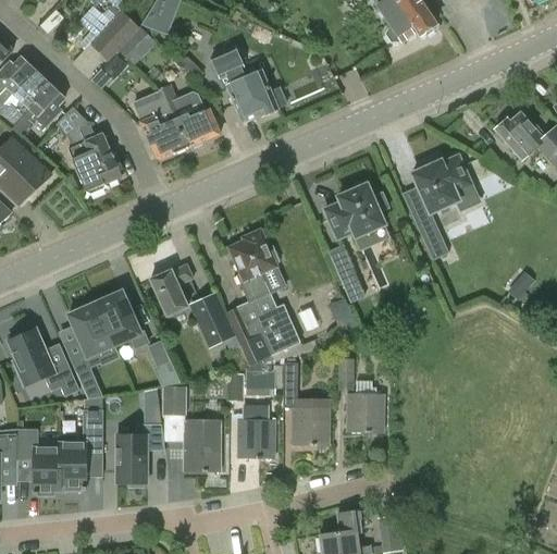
[(156,0),(143,23),(168,33),(180,0),(156,0)]
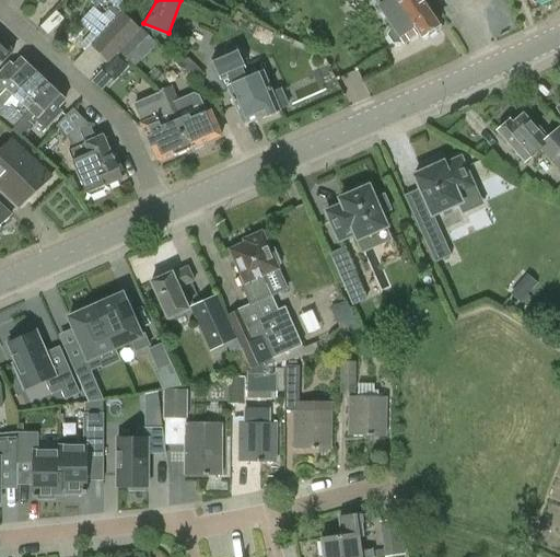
[(385,0),(378,4),(392,23),(387,33),(393,42),(405,42),(419,32),(421,35),(439,23),(422,0),(385,0)]
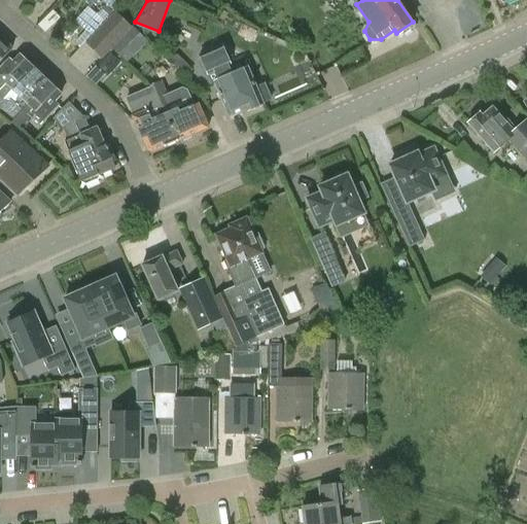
[(115,11),(88,41),(102,55),(130,25),(115,11)]
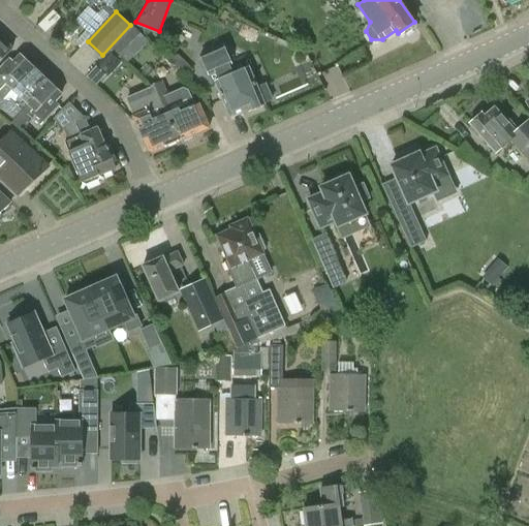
[(0,58),(12,47),(0,34),(0,58)]
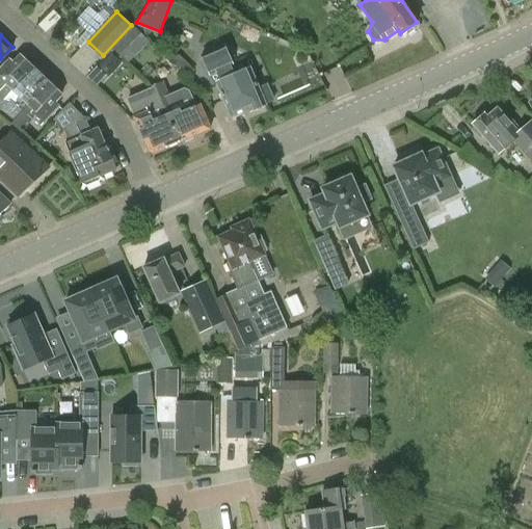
[(250,67),(234,73),(231,65),(233,64),(225,46),(202,55),(210,75),(217,72),(220,79),(216,81),(231,115),(249,108),(250,109),(265,103),(272,98),(266,83),(259,86),(250,67)]
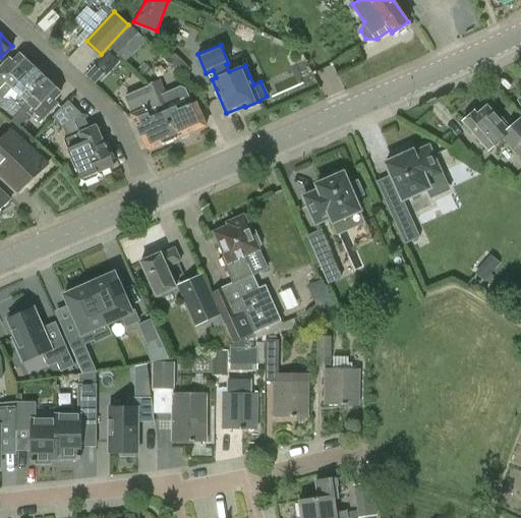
[(97,64),(107,74),(120,60),(110,50),(97,64)]
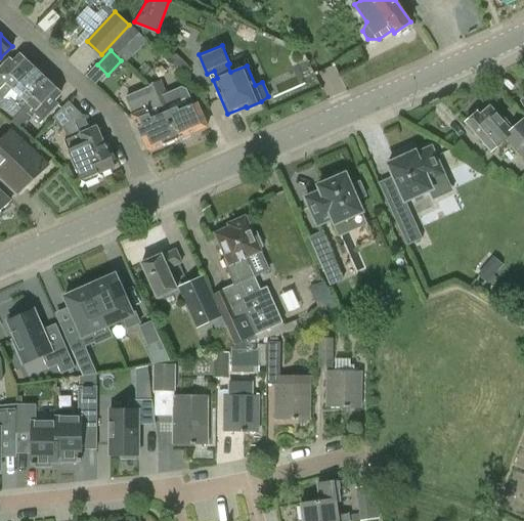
[(11,86),(32,64),(19,53),(12,59),(9,56),(0,66),(0,83),(2,85),(6,81),(11,86)]
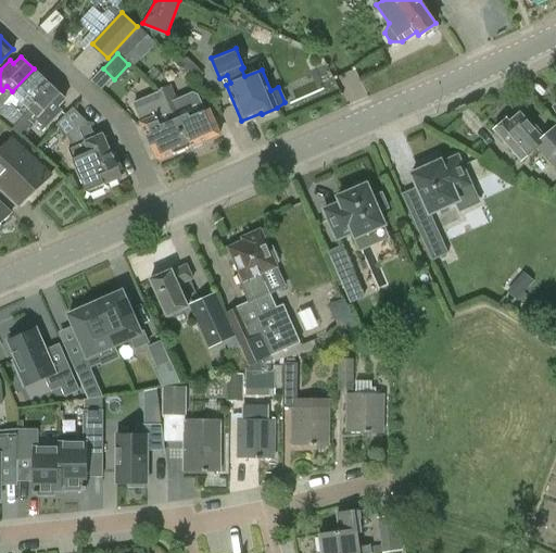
[(0,116),(11,126),(51,85),(34,68),(12,91),(0,103),(0,116)]
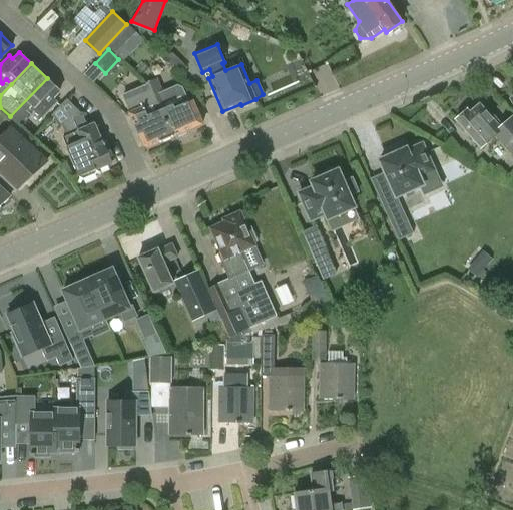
[(155,92),(174,134),(203,122),(196,106),(193,107),(190,99),(189,99),(188,95),(187,96),(182,85),(177,83),(163,89),(157,76),(149,79),(155,92)]
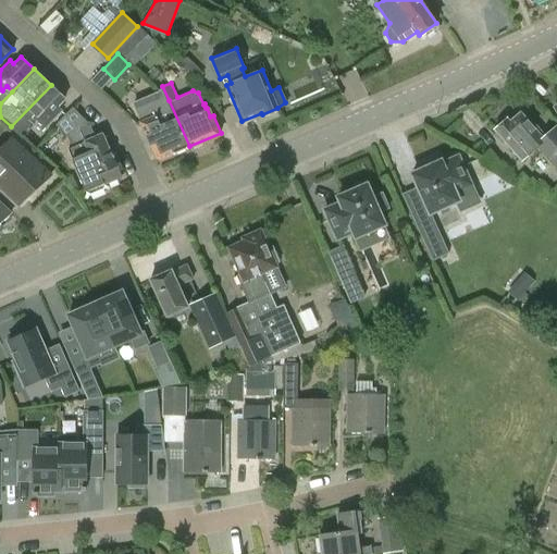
[(58,106),(65,98),(51,85),(11,126),(22,137),(37,121),(45,127),(61,109),(58,106)]
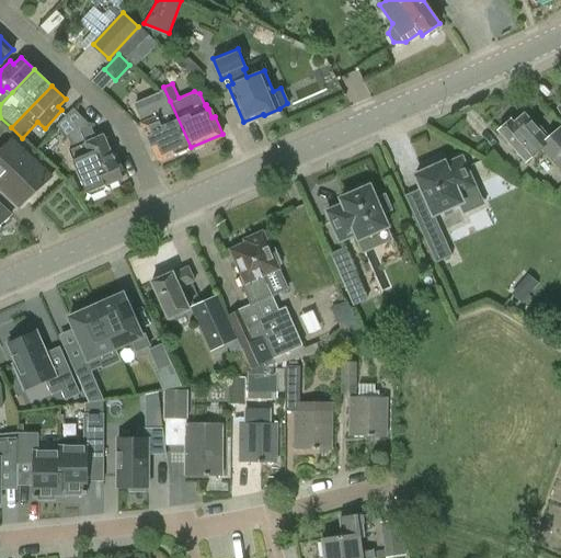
[(141,121),(157,157),(162,159),(191,147),(170,101),(163,87),(156,90),(157,92),(134,102),(142,121),(141,121)]
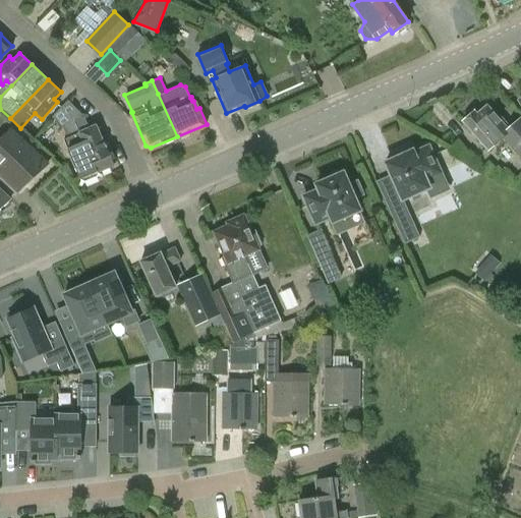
[(96,125),(90,127),(84,115),(68,99),(52,115),(63,126),(67,136),(64,137),(68,148),(69,148),(82,177),(85,179),(93,176),(95,172),(97,171),(113,165),(105,147),(105,148),(96,125)]
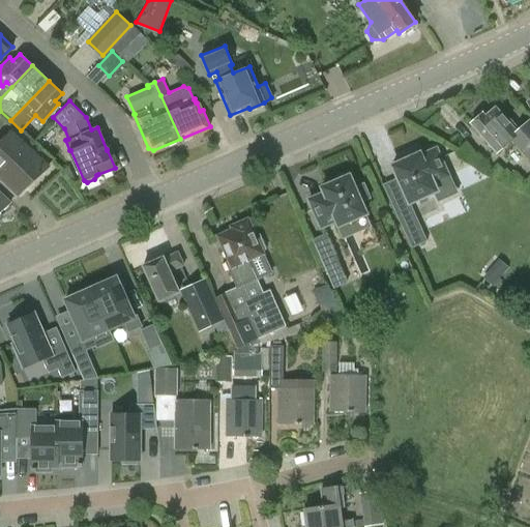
[(496,151),(510,139),(529,160),(529,119),(519,127),(509,116),(506,119),(495,106),(484,115),(482,112),(471,121),(496,151)]
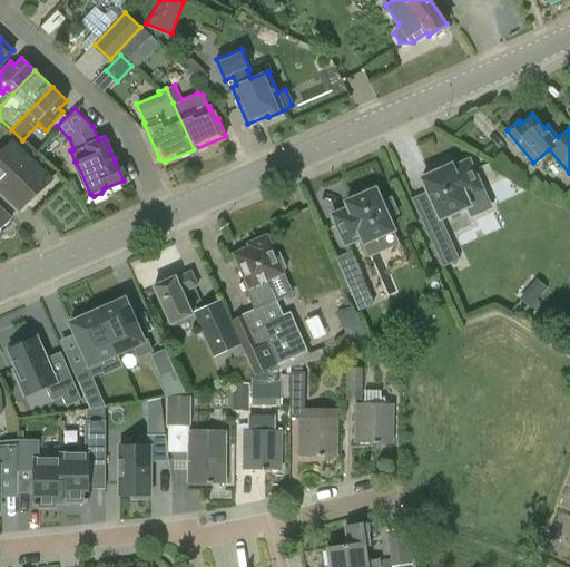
[(0,188),(20,208),(52,176),(13,138),(0,152),(0,188)]
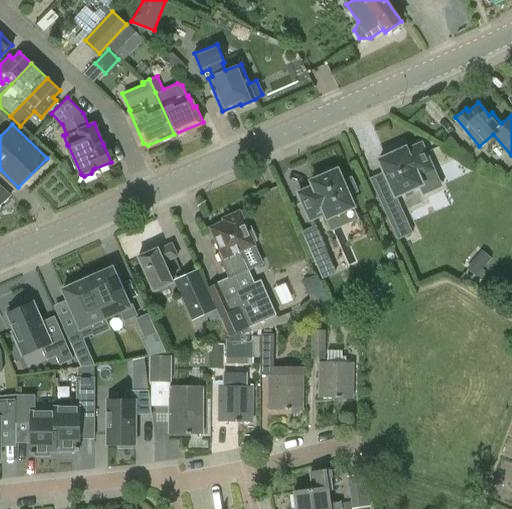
[(418,174),(432,168),(421,142),(406,149),(405,147),(403,147),(402,144),(390,149),(392,153),(379,158),(384,170),(395,195),(396,195),(418,184),(422,183),(418,174)]
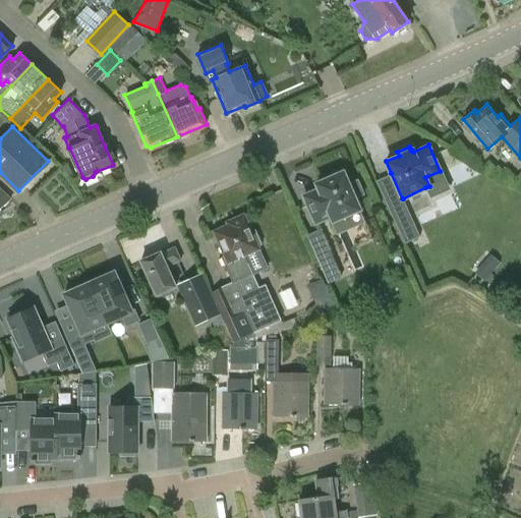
[(330,215),(333,221),(359,209),(354,196),(363,193),(357,179),(348,183),(343,171),(341,172),(339,168),(327,173),(329,177),(316,183),(319,188),(303,194),(315,222),(330,215)]
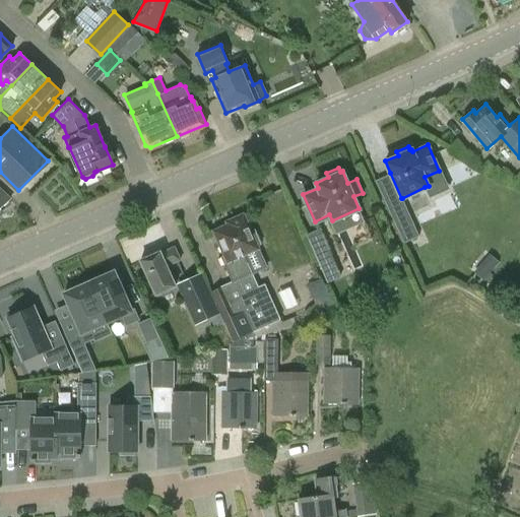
[(0,188),(0,207),(10,198),(0,188)]
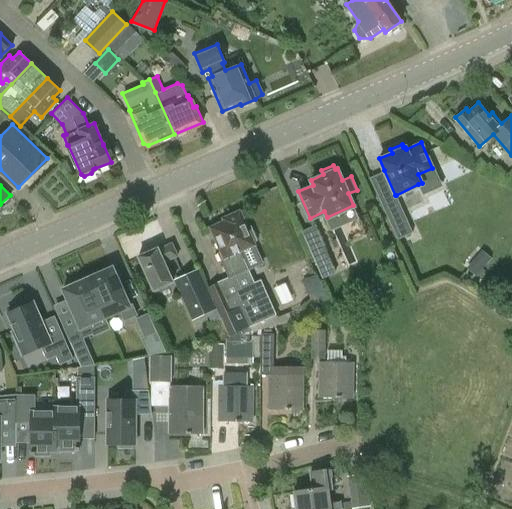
[(399,202),(385,208),(398,237),(412,230),(399,202)]
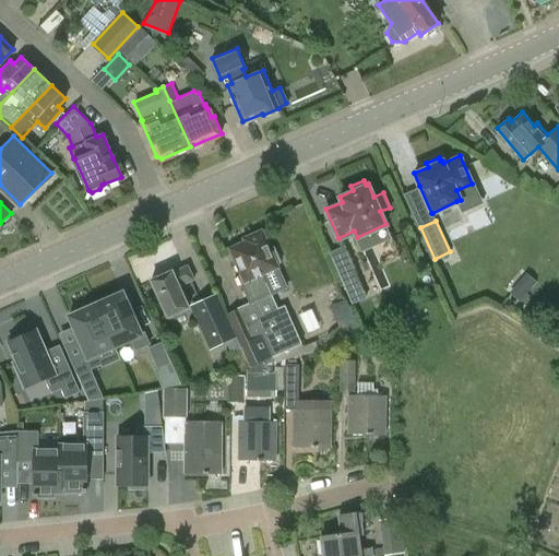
[(273,361),(271,357),(302,343),(285,305),(277,308),(270,293),(271,293),(266,285),(282,279),(276,267),(276,265),(275,263),(280,261),(273,247),(269,249),(261,231),(244,238),(245,241),(230,248),(241,273),(238,275),(249,302),(237,307),(237,308),(227,312),(225,314),(236,336),(239,344),(240,344),(250,367),(273,361)]
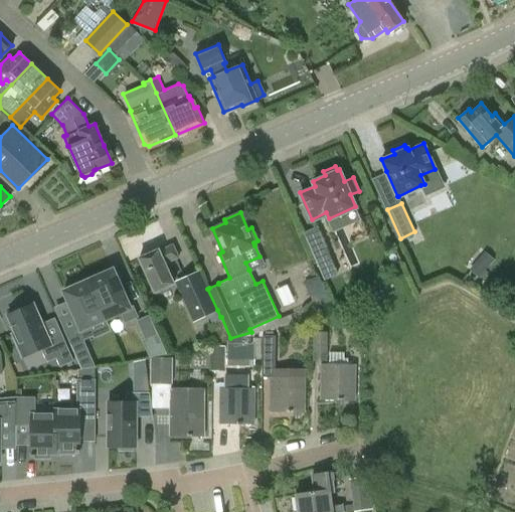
[(318,224),(304,230),(316,259),(330,252),(318,224)]
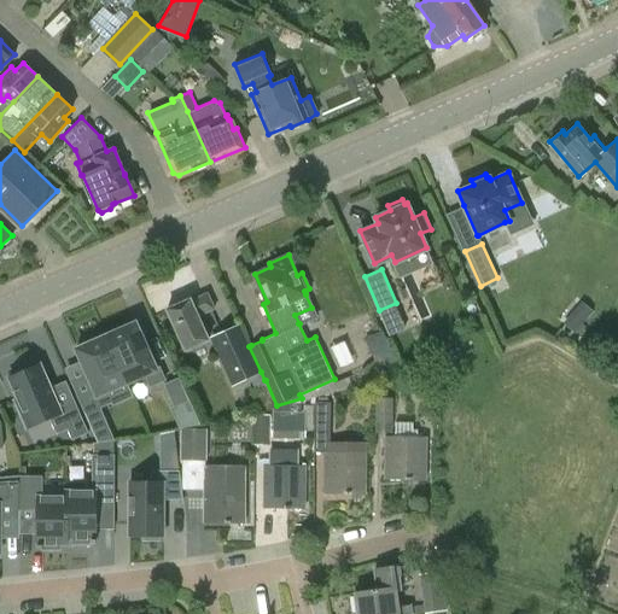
[(205,291),(190,299),(188,297),(165,308),(185,349),(208,338),(197,314),(213,307),(205,291)]
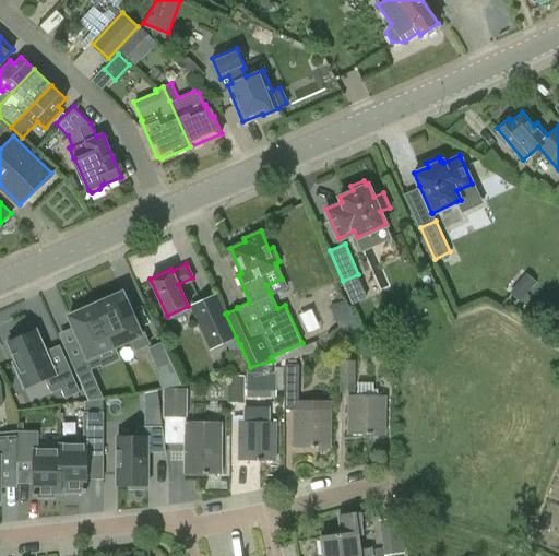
[(94,298),(115,345),(131,339),(135,349),(149,342),(144,331),(141,332),(122,291),(111,295),(110,292),(94,298)]
